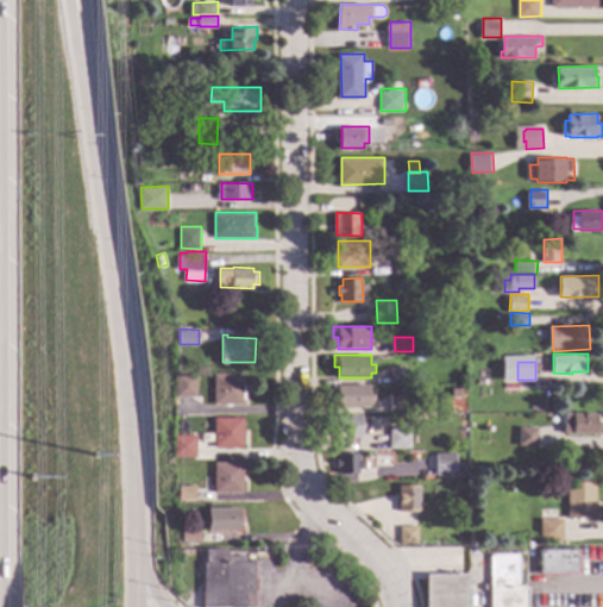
[(408,382),(393,383),(393,367),(408,367),(408,382)]
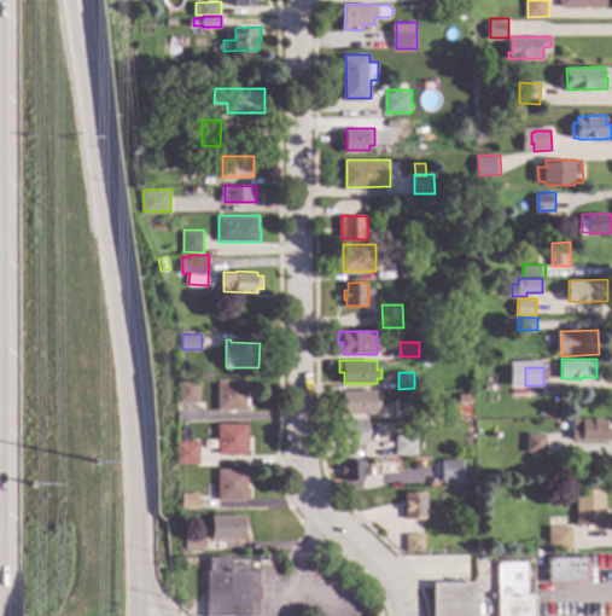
[(202,401),(180,402),(180,378),(202,378),(202,401)]
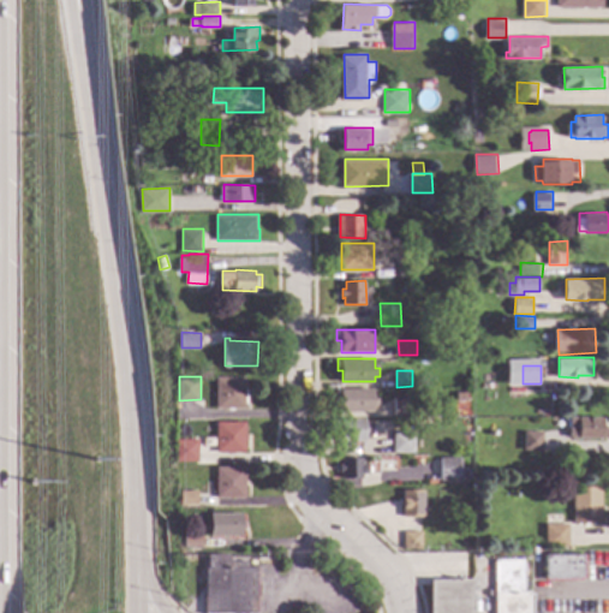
[(248,408),(219,408),(218,376),(248,376),(248,408)]
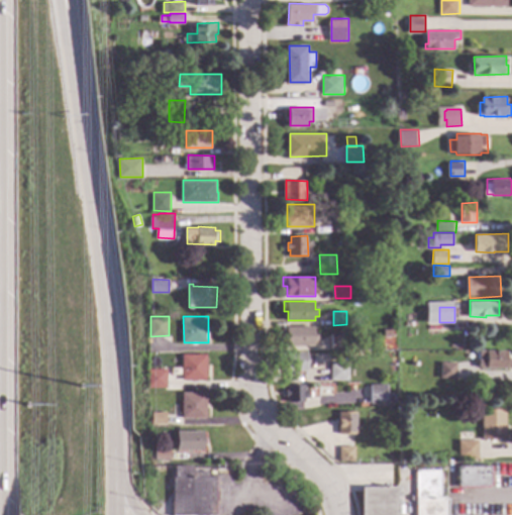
[(315,334),(319,334),(320,340),(315,340),(316,344),(288,345),(288,335),(284,335),(284,326),(315,325),(315,334)]
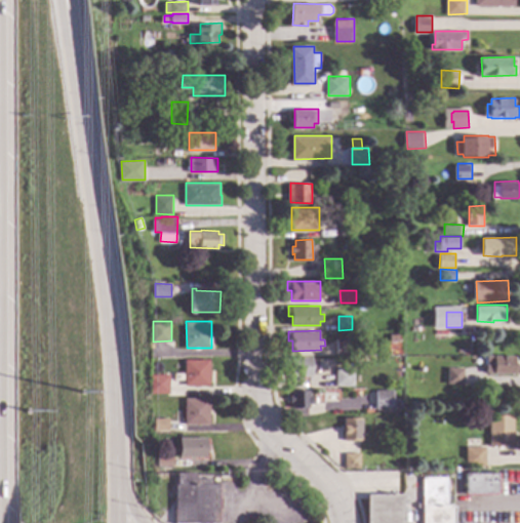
[(354,354),(338,354),(338,338),(354,338),(354,354)]
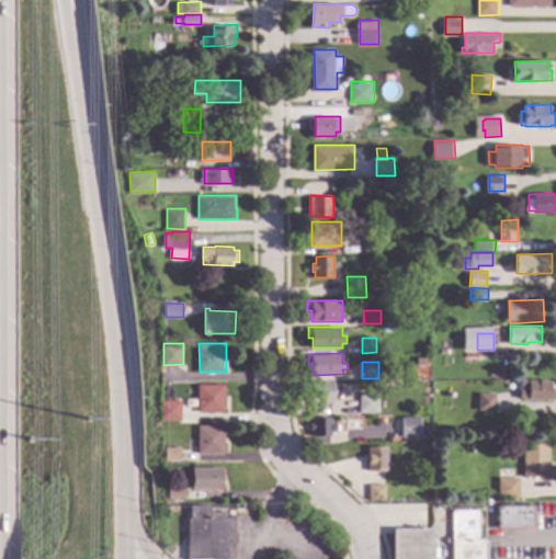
[(553,379),(552,389),(555,390),(555,399),(552,399),(522,398),(522,378),(553,379)]
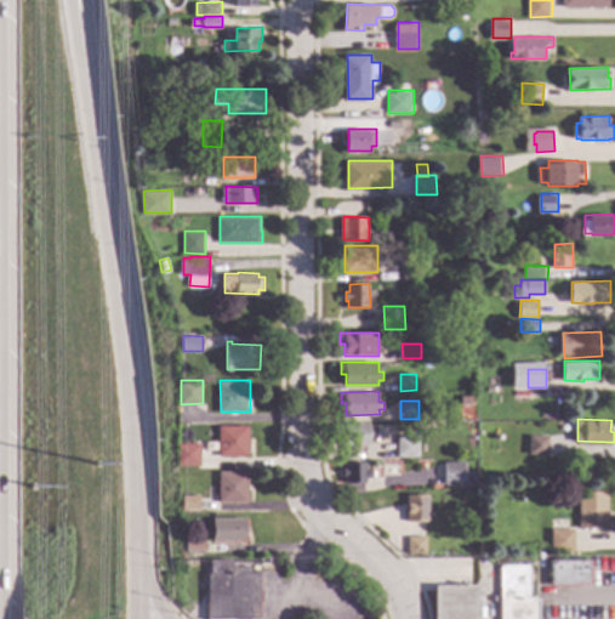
[(370,430),(373,430),(371,444),(347,444),(347,442),(341,442),(341,424),(346,424),(346,422),(370,422),(370,430)]
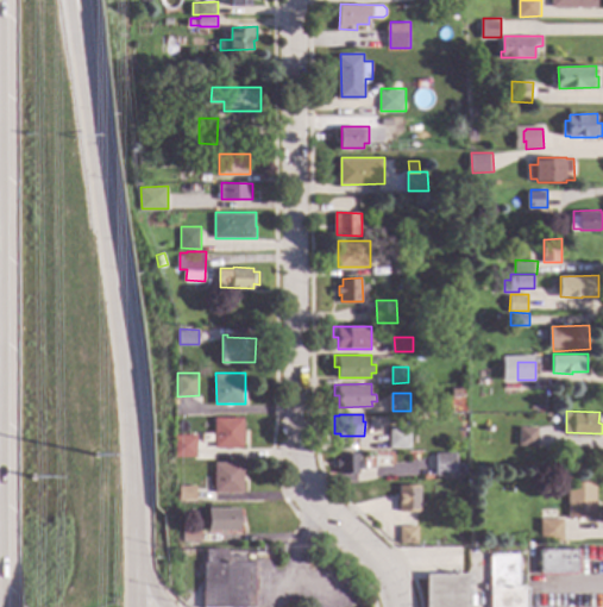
[(245,446),(217,448),(217,417),(245,417),(245,446)]
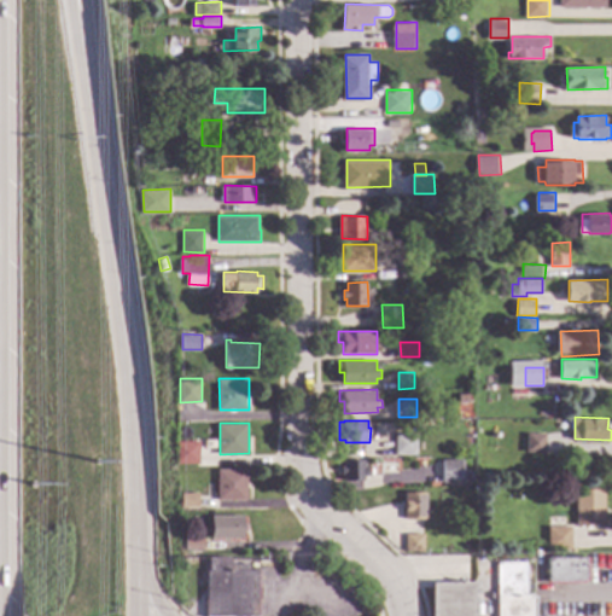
[(419,453),(398,453),(398,433),(419,433),(419,453)]
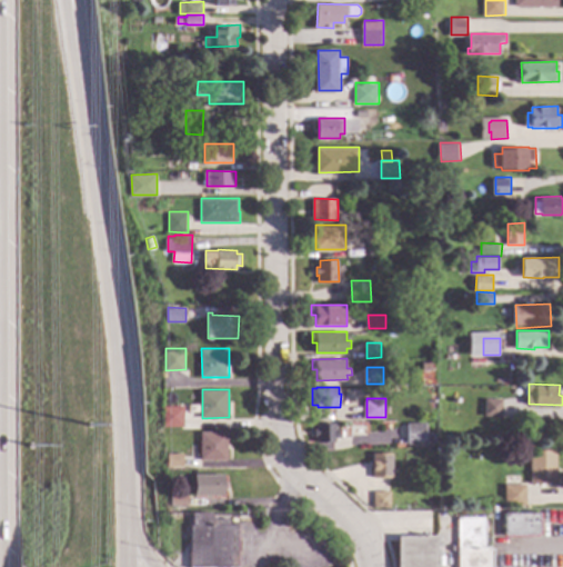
[(504,398),(503,416),(486,415),(486,398),(504,398)]
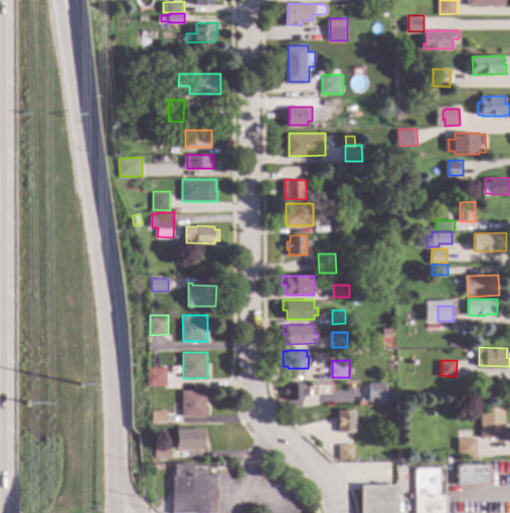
[(169,385),(151,385),(150,367),(168,366),(169,385)]
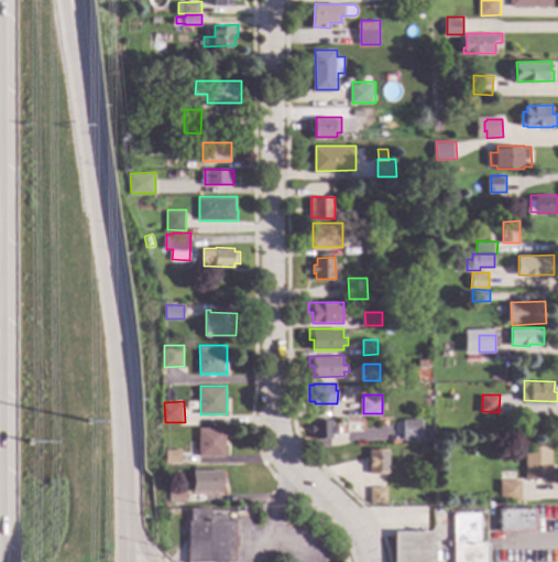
[(334,425),(340,425),(340,433),(335,433),(335,438),(316,438),(316,431),(314,432),(313,424),(316,424),(316,419),(334,419),(334,425)]
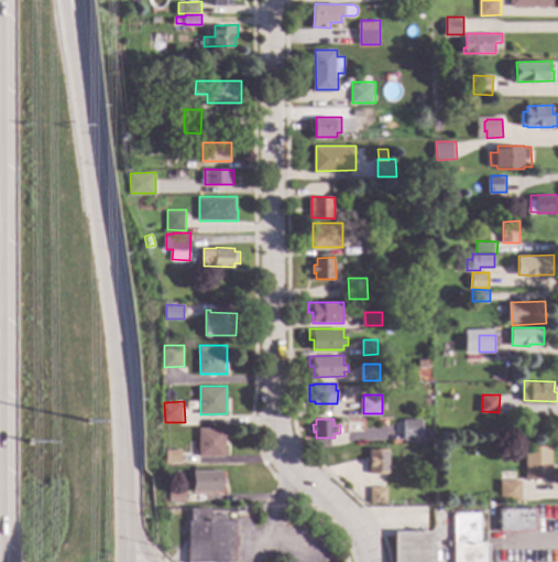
[(425,439),(406,439),(406,419),(424,419),(425,439)]
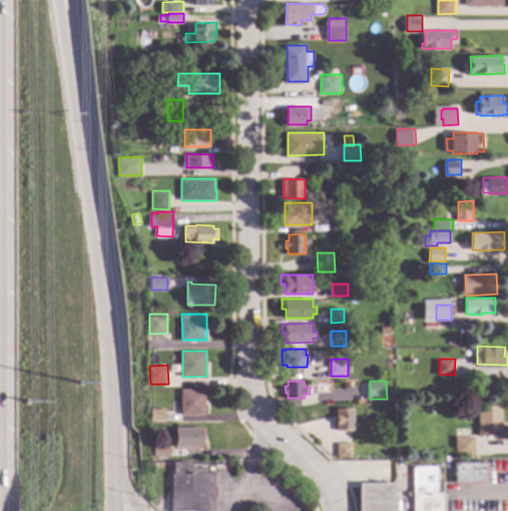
[(206,414),(182,414),(182,389),(206,389),(206,414)]
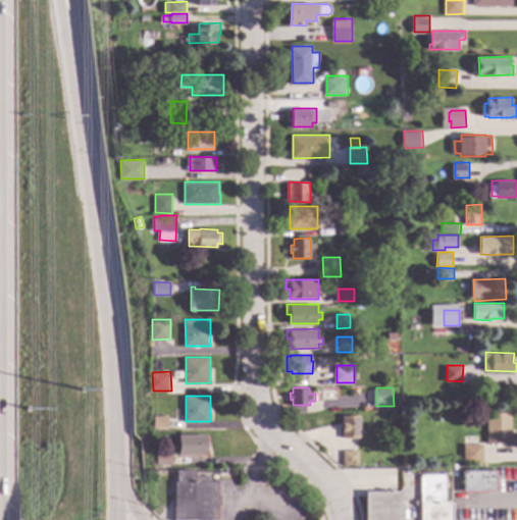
[(513,444),(489,444),(488,412),(513,412),(513,444)]
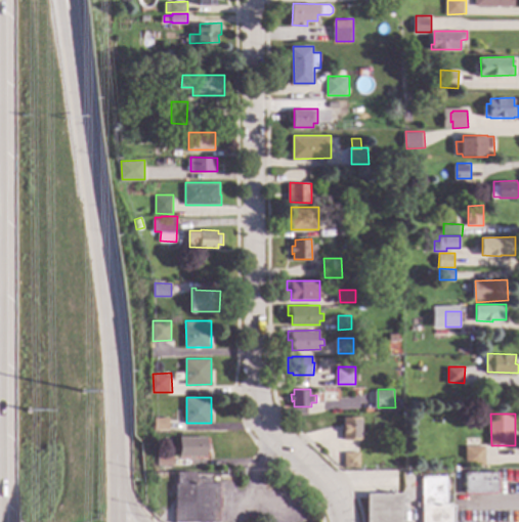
[(171,430),(157,430),(156,418),(171,417),(171,430)]
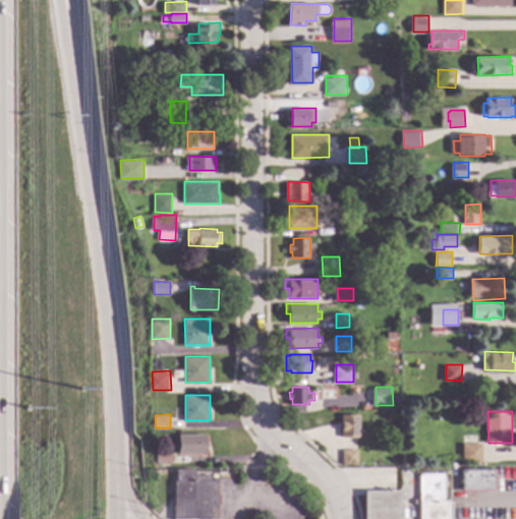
[(360,437),(344,437),(344,414),(360,414),(360,437)]
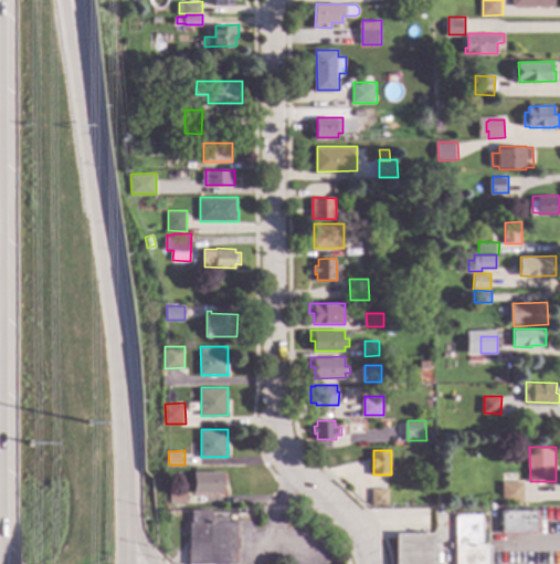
[(224,492),(196,492),(196,471),(224,471),(224,492)]
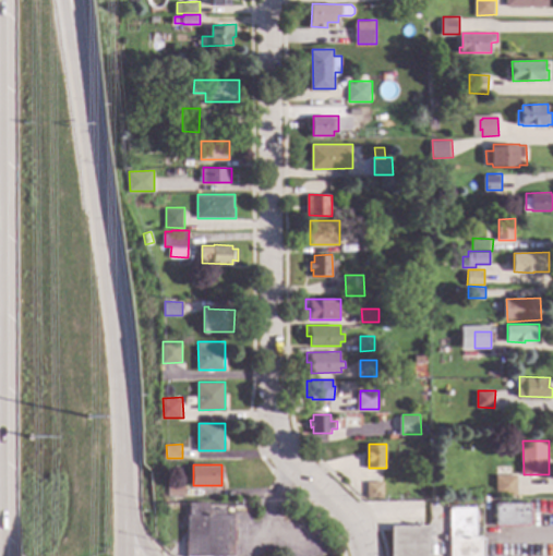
[(518,494),(499,495),(499,474),(518,474),(518,494)]
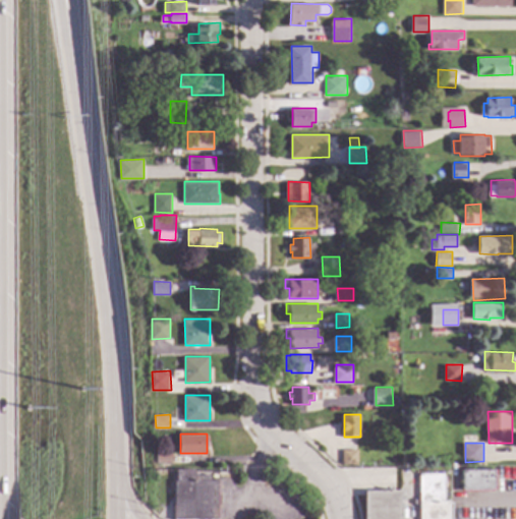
[(359,464),(344,464),(344,449),(359,449),(359,464)]
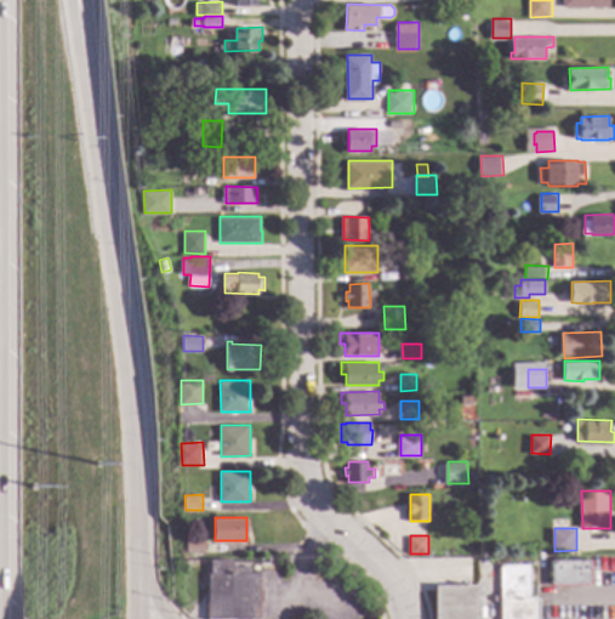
[(209,551),(189,551),(189,539),(209,539),(209,551)]
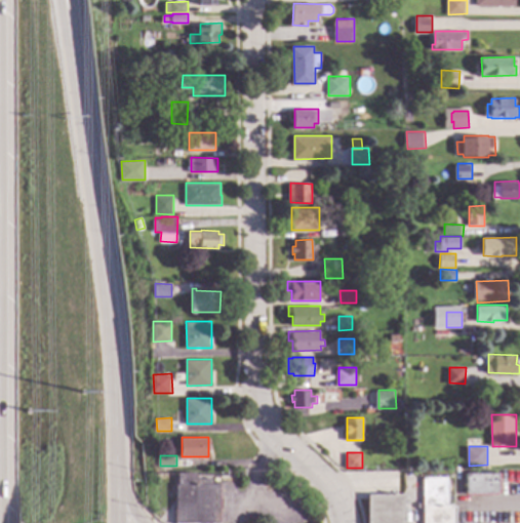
[(198,477),(213,477),(213,484),(222,484),(222,522),(177,522),(177,483),(180,483),(180,472),(198,472),(198,477)]
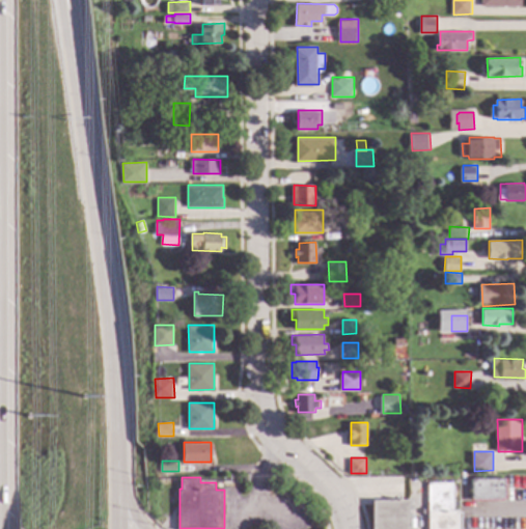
[(506,495),(503,498),(473,498),(473,478),(506,478),(506,495)]
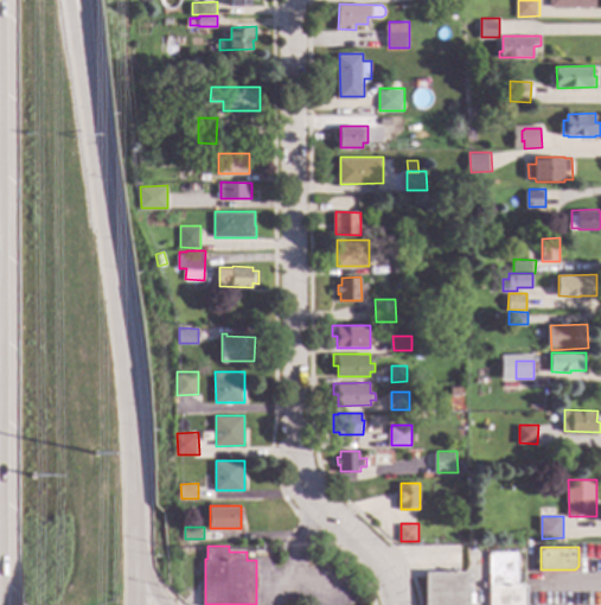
[(519,584),(524,584),(524,585),(529,585),(529,604),(491,604),(491,552),(519,552),(519,584)]
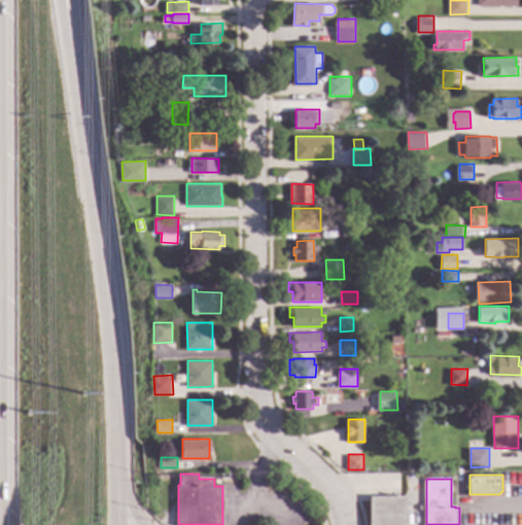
[(406,496),(406,524),(371,524),(371,496),(406,496)]
